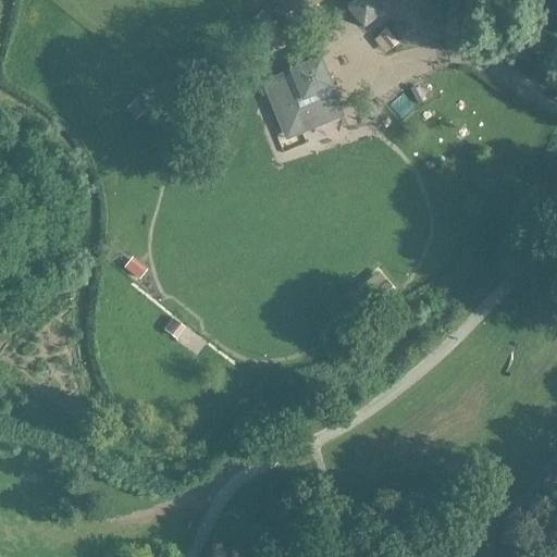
[(383,12),(373,0),(355,0),(346,7),(362,28),(383,12)]
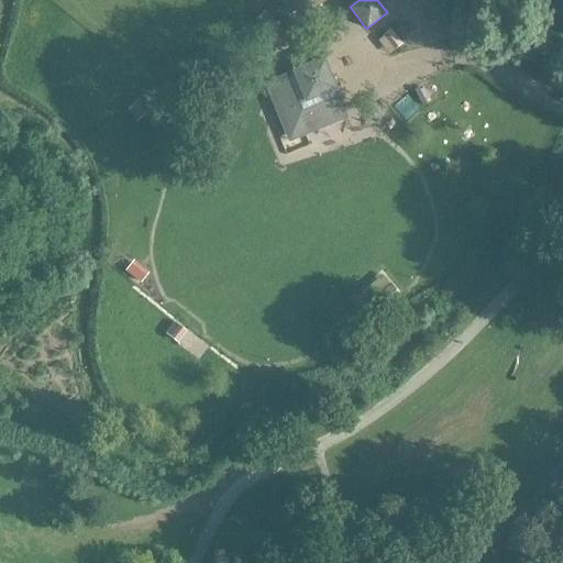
[(383,35),(394,50),(400,43),(389,30),(383,35)]
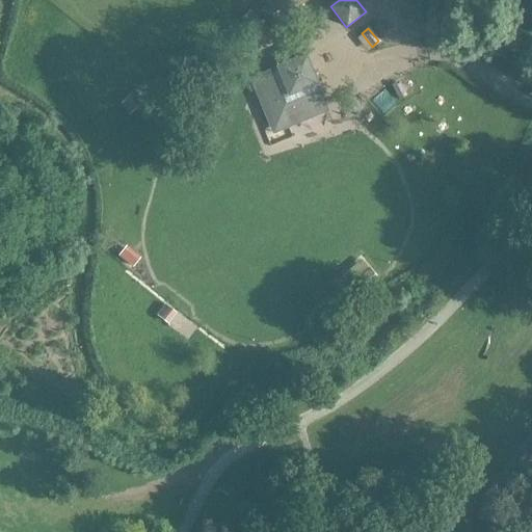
[(324,103),(306,55),(298,58),(294,60),(250,78),(251,80),(261,105),(265,103),(274,128),(287,123),(286,118),(324,103)]
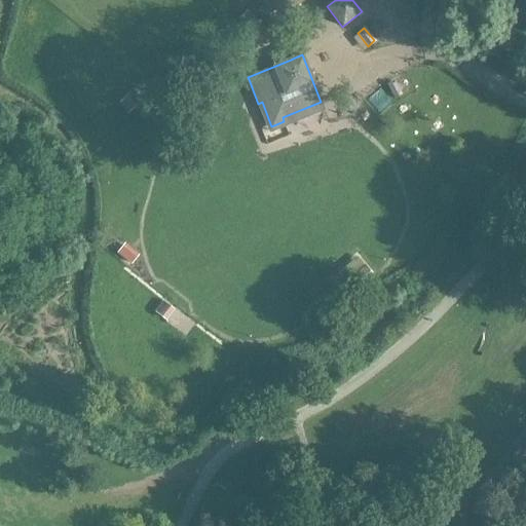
[(123,243),(116,253),(130,265),(138,255),(123,243)]
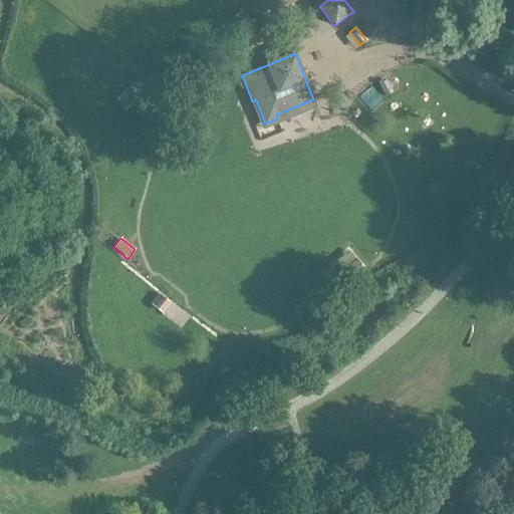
[(159,294),(151,305),(161,313),(169,302),(159,294)]
